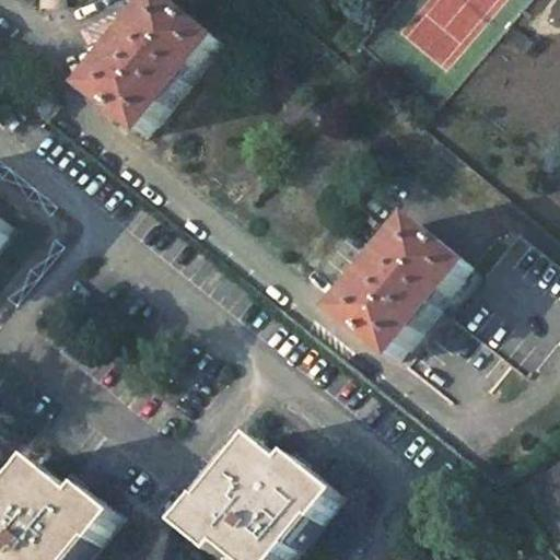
[(225,44),(171,0),(165,0),(92,94),(151,140),(225,44)]
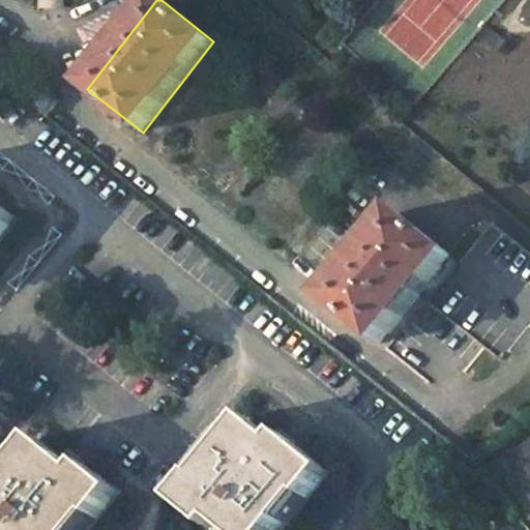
[(13,71),(0,60),(0,59),(4,54),(0,51),(0,79),(4,82),(13,71)]
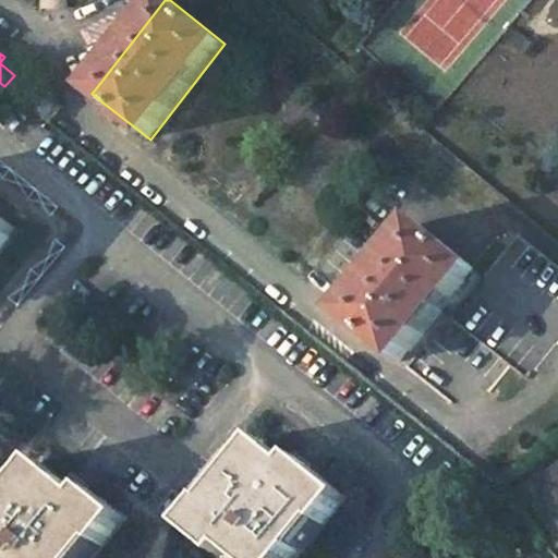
[(63,106),(48,94),(35,111),(50,123),(63,106)]
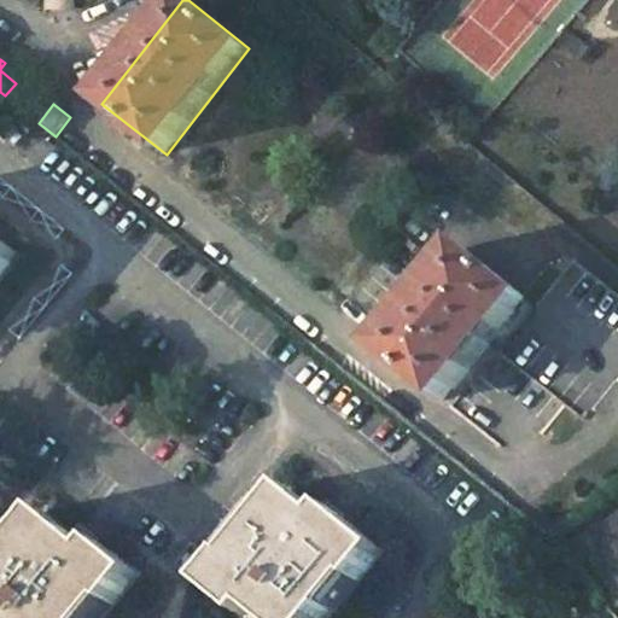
[(0,275),(19,254),(0,237),(0,275)]
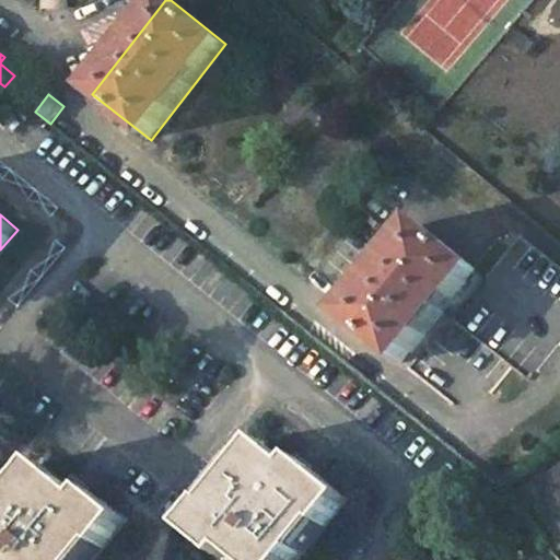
[(475,270),(420,224),(343,317),(401,363),(475,270)]
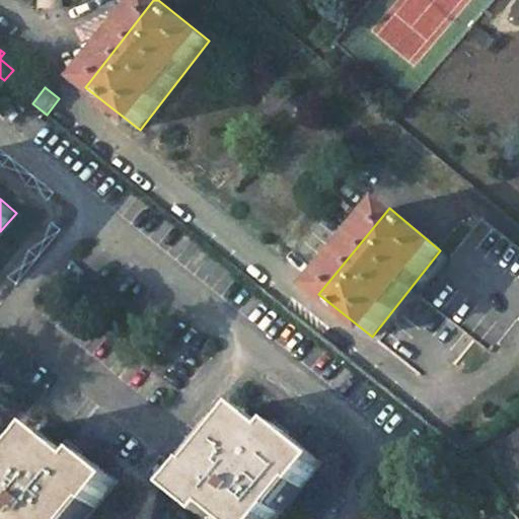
[(518,244),(484,218),(421,296),(491,352),(518,313),(518,244)]
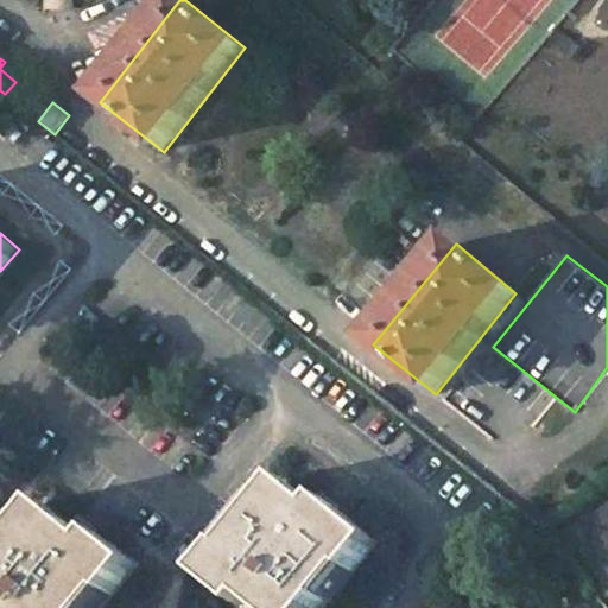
[(229,540),(206,570),(246,603),(253,596),(267,607),(317,607),(352,565),(356,568),(379,538),(328,496),(320,506),(286,477),(263,507),(233,544),(229,540)]
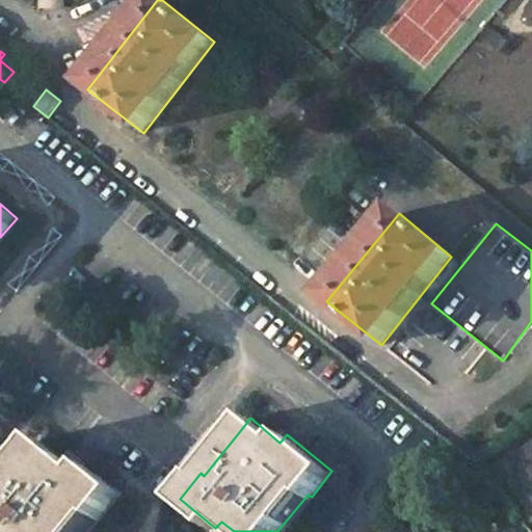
[(0,531),(82,531),(94,517),(98,521),(120,493),(87,467),(80,474),(62,459),(38,439),(0,486),(0,531)]
